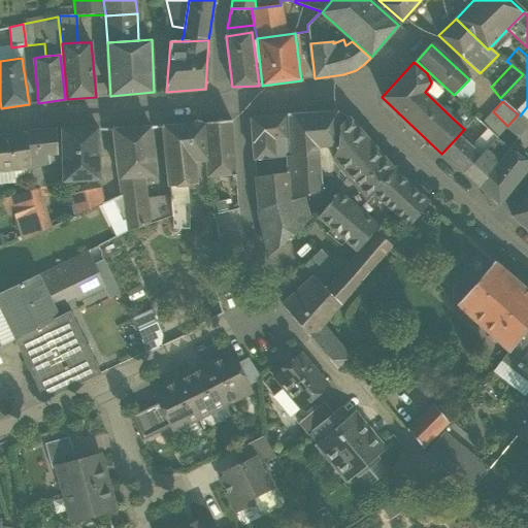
[(474,117),(463,106),(452,118),(464,129),(474,117)]
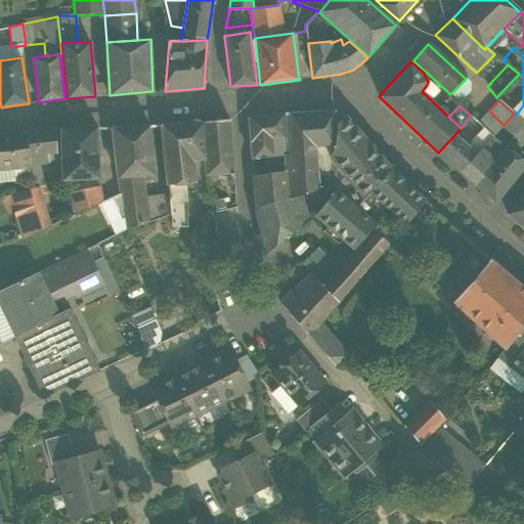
[(334,111),(286,114),(289,155),(290,170),(290,199),(301,195),(318,190),(317,175),(314,146),(335,144),(335,126),(334,111)]
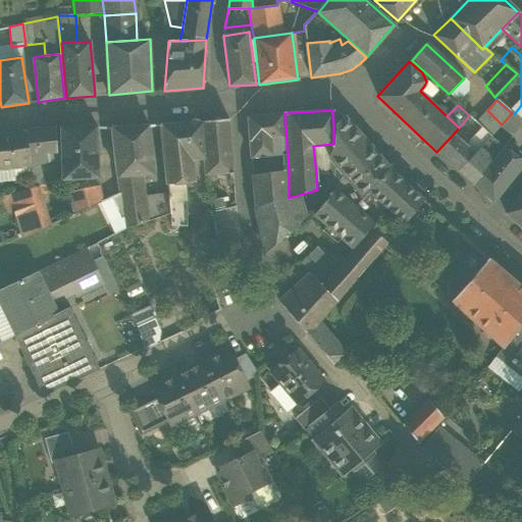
[(502,124),(487,110),(476,122),(482,128),(491,136),(501,125),(502,124)]
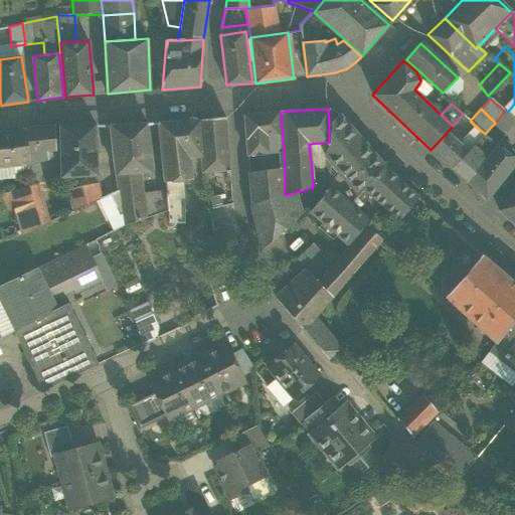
[(281,112),(244,116),(247,156),(284,152),(281,112)]
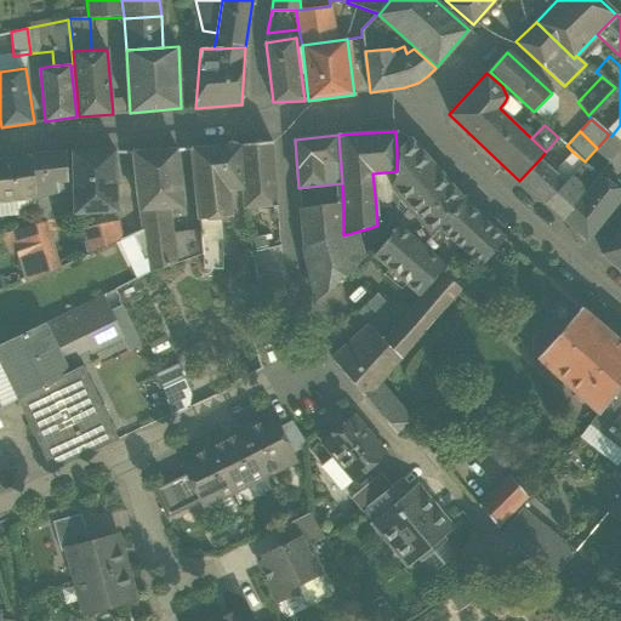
[(620,144),(611,136),(609,135),(597,148),(596,149),(609,161),(620,146),(620,144)]
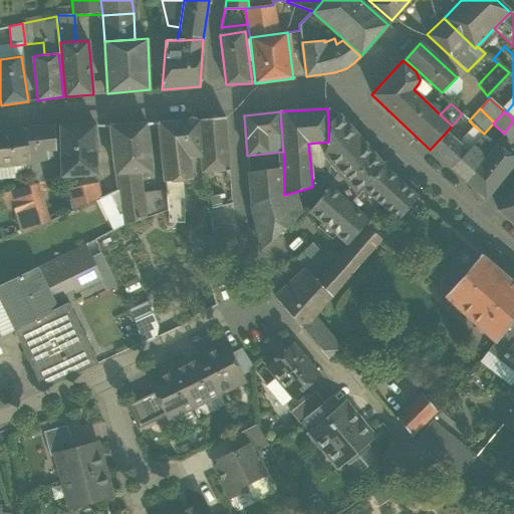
[(383,166),(338,113),(328,123),(328,142),(325,152),(324,158),(354,191),(358,195),(363,188),(383,166)]
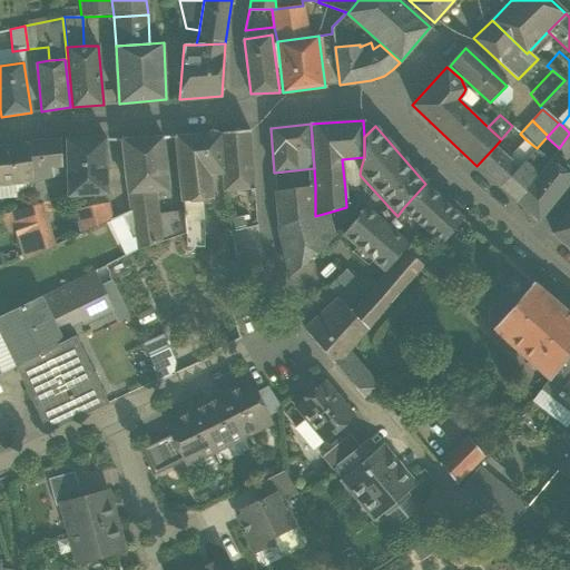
[(249,130),(220,133),(224,174),(225,190),(239,189),(255,188),(249,130)]
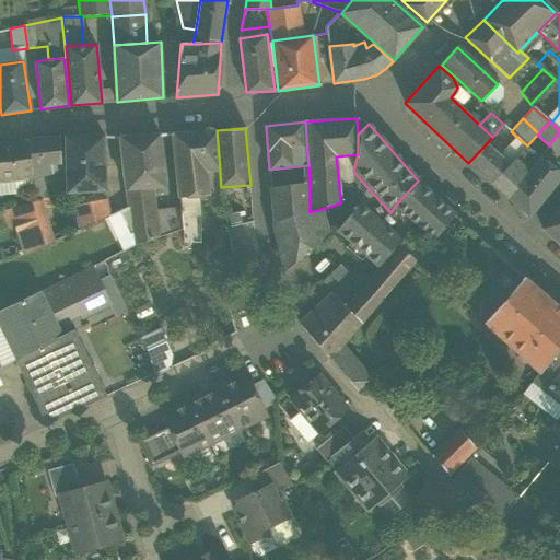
[(217,130),(173,132),(179,197),(198,196),(208,195),(206,172),(220,171),(217,130)]
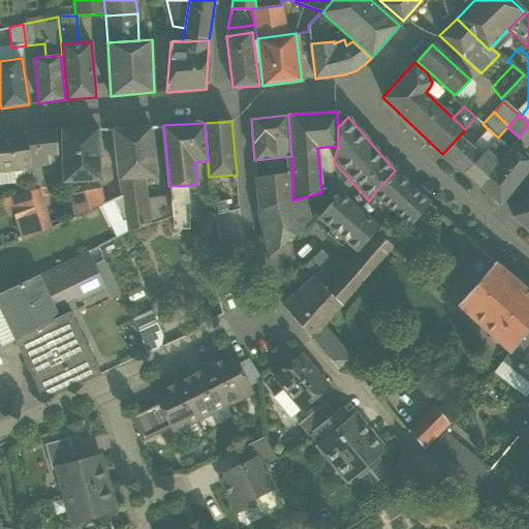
[(528,124),(519,137),(509,149),(528,163),(528,124)]
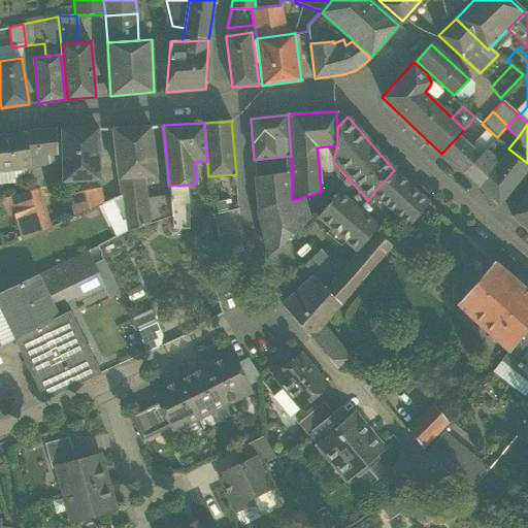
[(150,126),(112,129),(119,178),(143,177),(156,176),(150,126)]
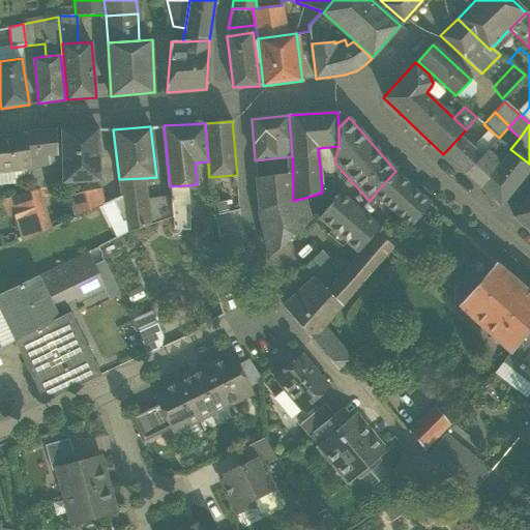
[(97,128),(62,129),(63,180),(63,181),(100,180),(97,128)]
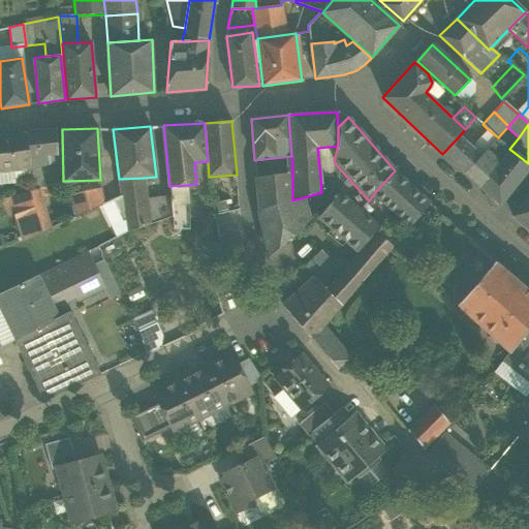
[(56,129),(26,131),(29,167),(30,168),(30,169),(39,166),(51,162),(50,155),(58,154),(56,129)]
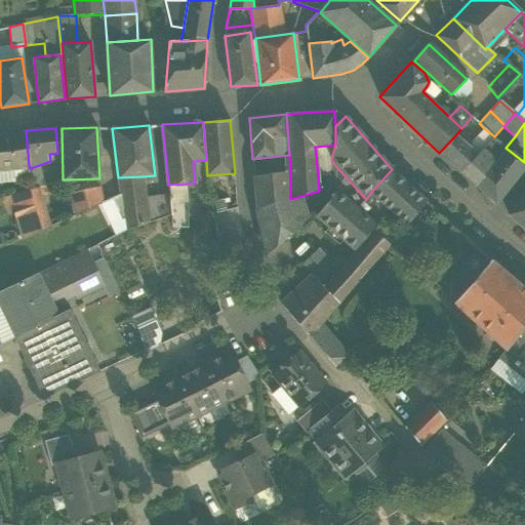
[(485,129),(469,148),(478,155),(481,151),(494,136),(485,129)]
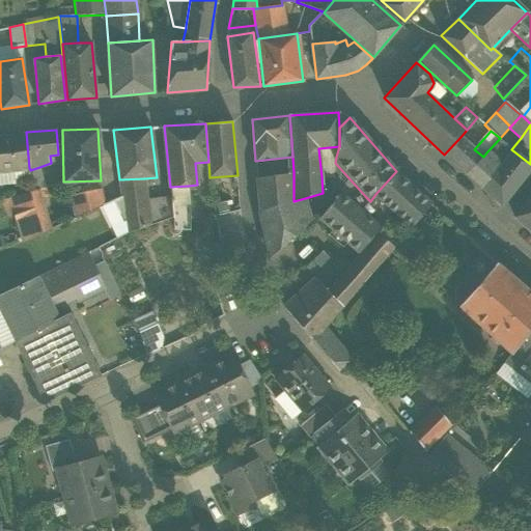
[(26,132),(0,136),(0,185),(19,179),(32,177),(30,170),(30,169),(29,168),(26,132)]
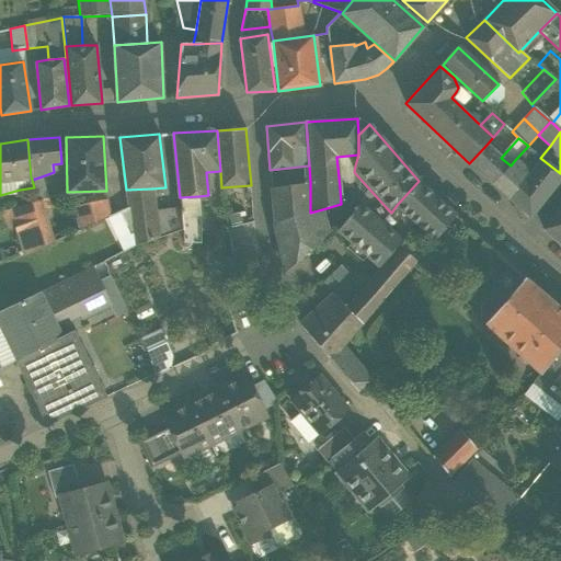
[(501,158),(487,145),(469,163),(492,184),(511,165),(501,158)]
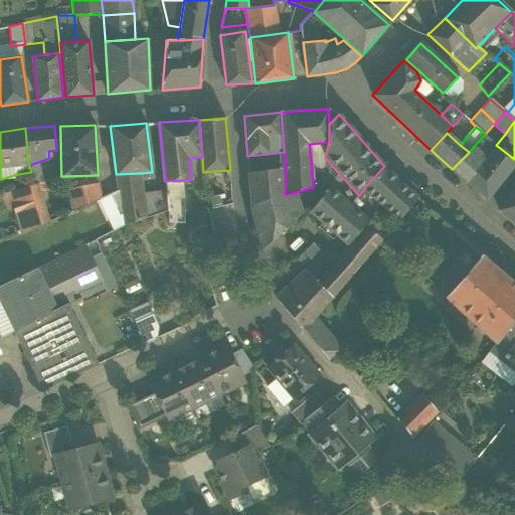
[(485,134),(472,148),(481,157),(493,142),(485,134)]
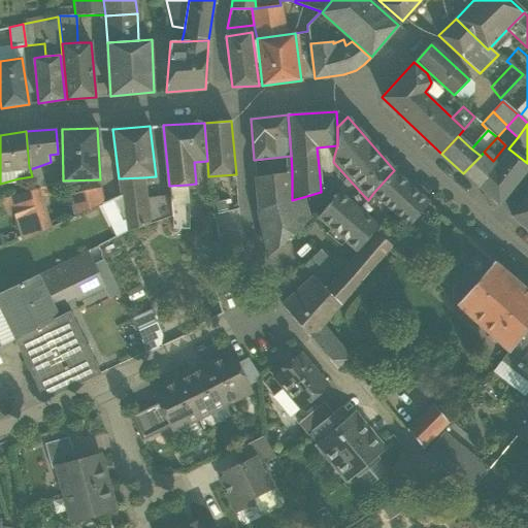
[(337,145),(317,147),(320,176),(332,175),(333,162),(334,156),(337,145)]
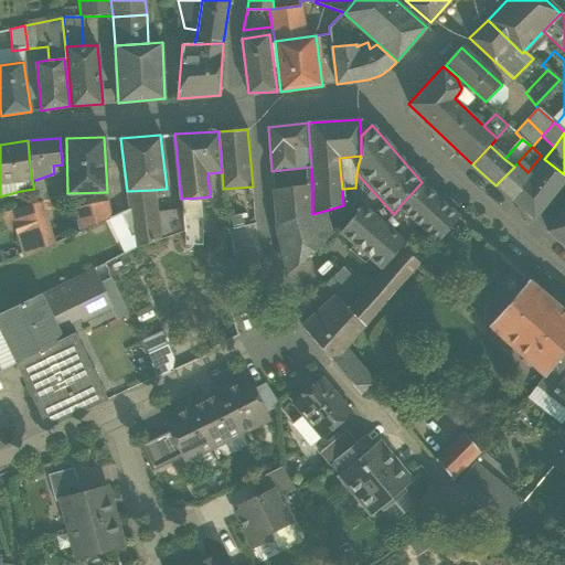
[(531,174),(512,199),(533,219),(557,190),(564,179),(564,174),(544,159),(531,174)]
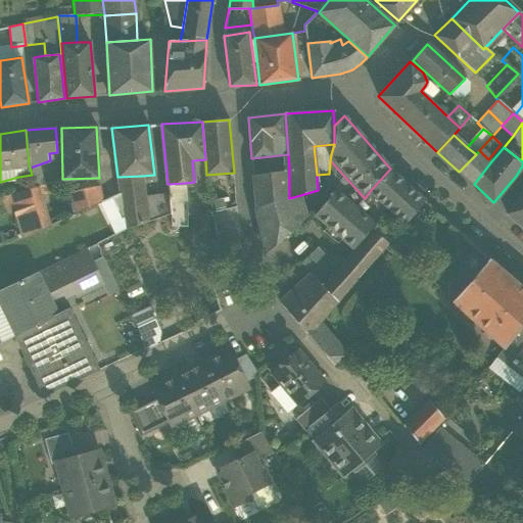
[(476,154),(459,172),(474,184),(491,161),(488,159),(479,150),(476,154)]
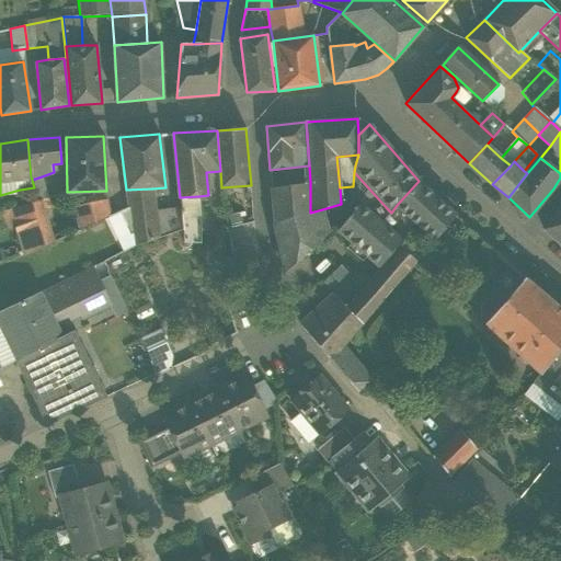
[(309,165),(270,170),(271,187),(310,182),(309,165)]
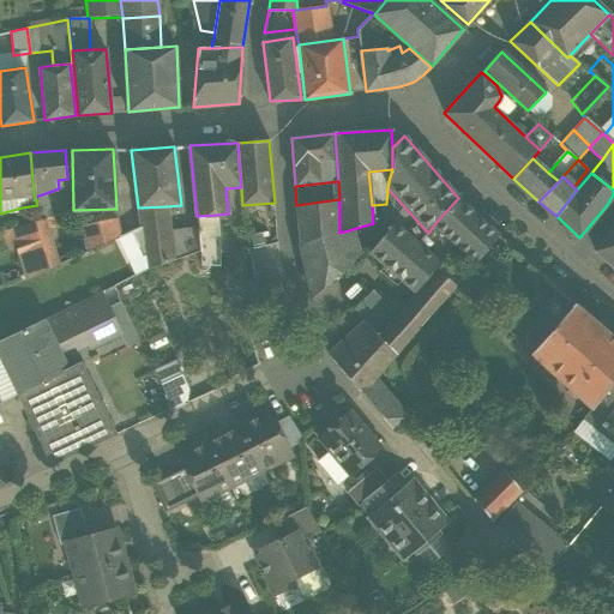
[(46,193),(35,197),(37,205),(40,215),(50,212),(46,193)]
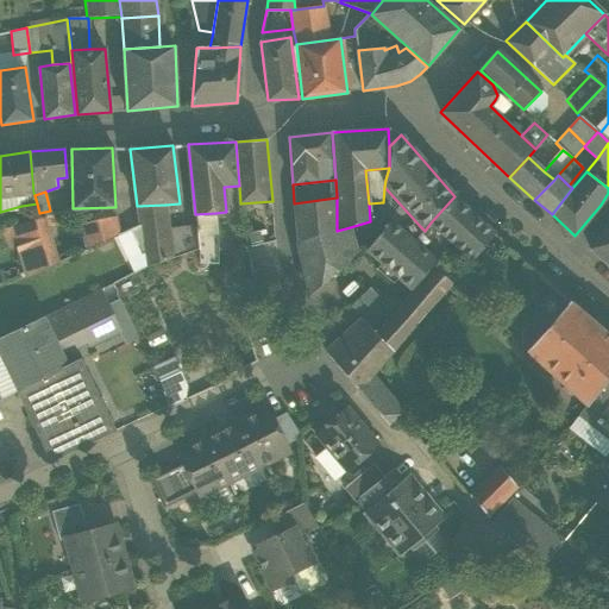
[(495,233),(454,196),(431,223),(471,262),(495,233)]
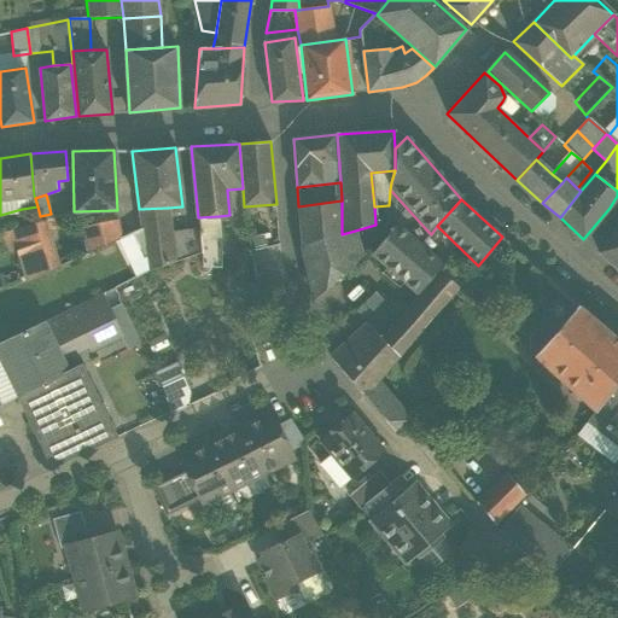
[(342,200),(298,207),(303,248),(315,298),(355,266),(342,235),(342,234),(342,200)]
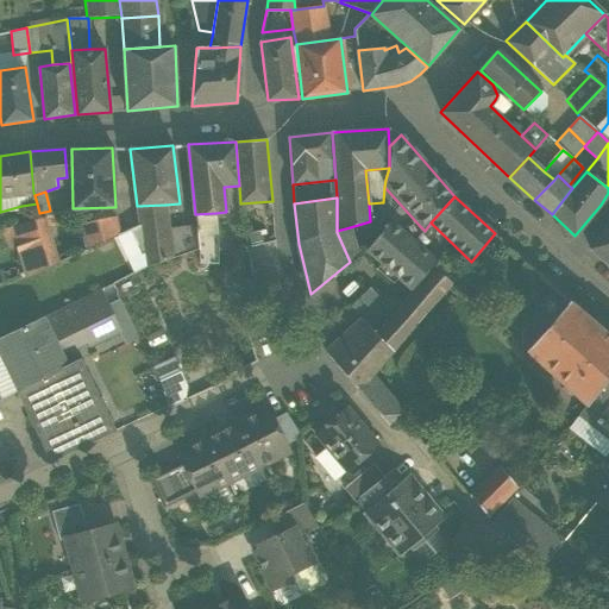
[(272,201),(256,202),(257,231),(245,232),(248,248),(276,240),(272,201)]
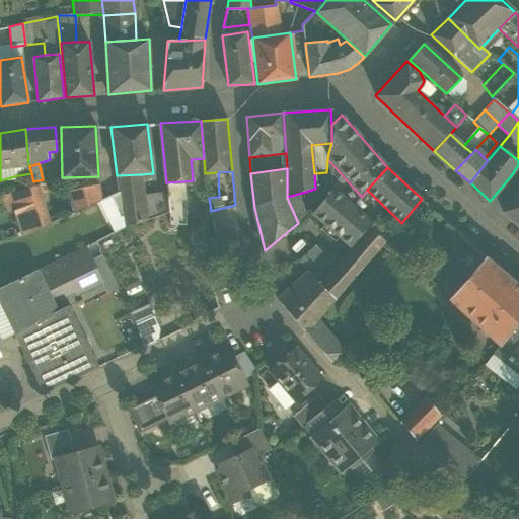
[(141,174),(117,175),(119,192),(125,227),(169,213),(166,192),(144,195),(141,174)]
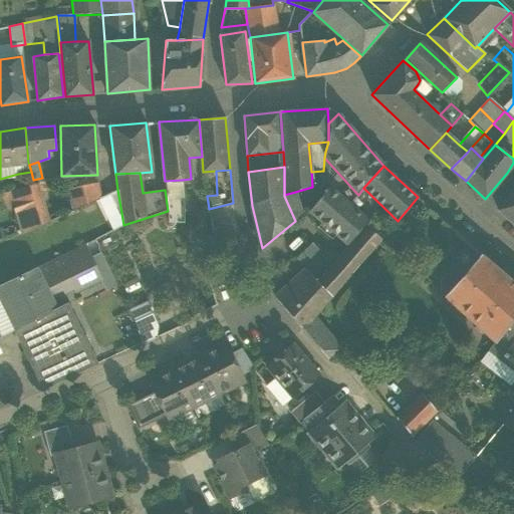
[(182,180),(165,181),(165,190),(168,211),(168,213),(168,222),(184,222),(184,209),(182,180)]
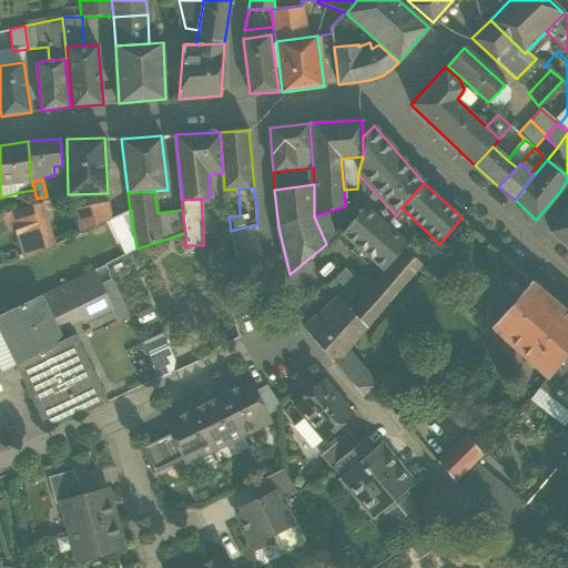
[(36,204),(16,212),(30,255),(48,247),(36,204)]
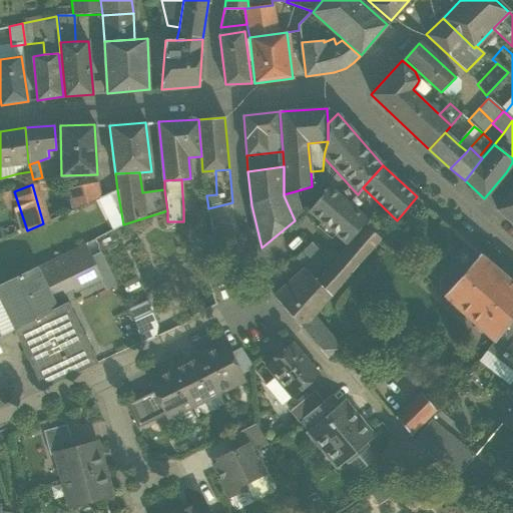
[(95,185),(79,188),(71,190),(75,209),(98,199),(95,185)]
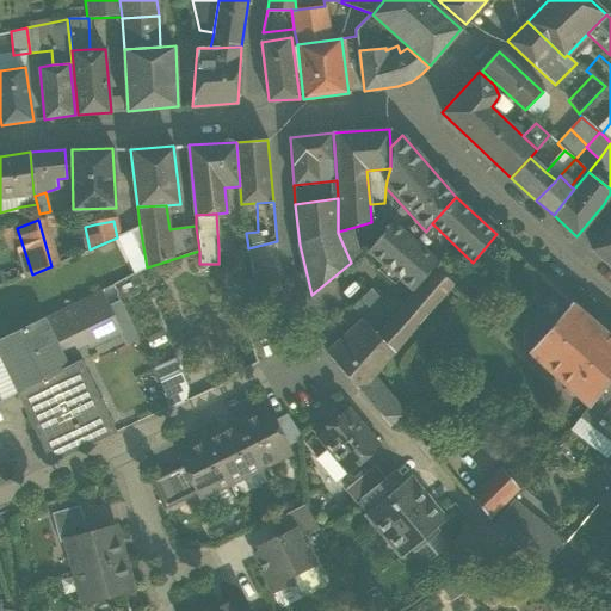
[(411,239),(392,221),(368,252),(413,291),(438,261),(421,247),(411,239)]
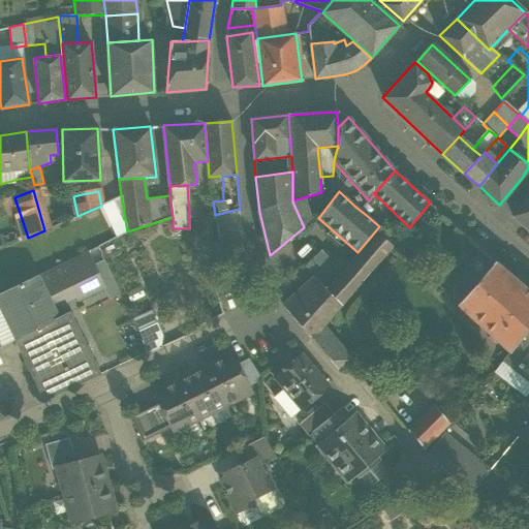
[(528,194),(512,216),(528,229),(528,194)]
